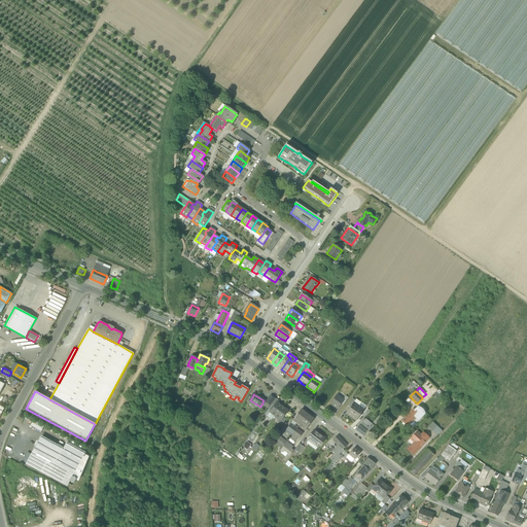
[(330,405),(337,409),(341,403),(343,400),(343,399),(337,395),(330,405)]
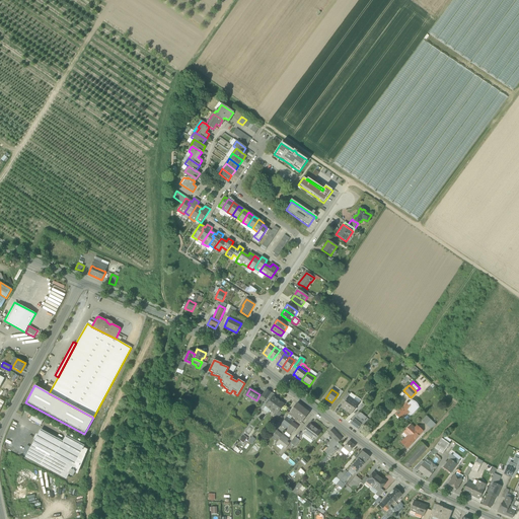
[(262,396),(266,399),(271,393),(267,390),(262,396)]
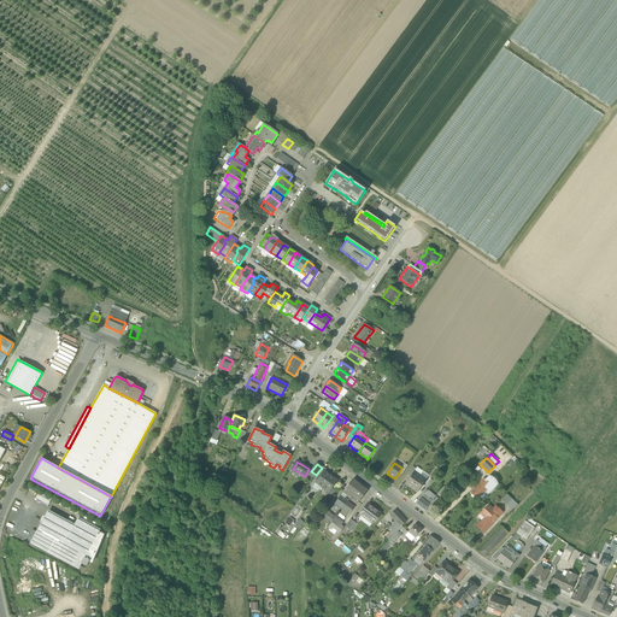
[(321,487),(322,487),(330,476),(330,475),(325,471),(324,471),(321,476),(316,483),(321,487)]
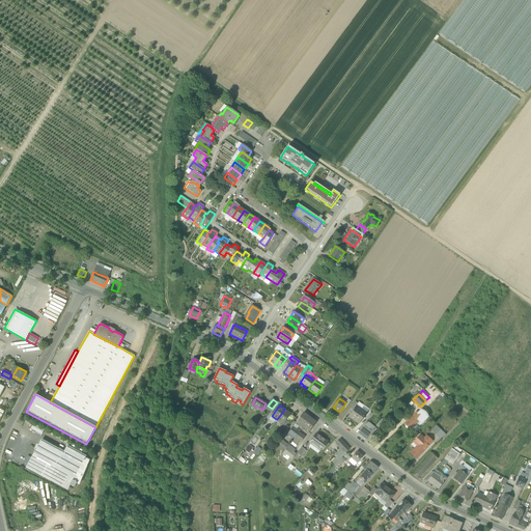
[(348,417),(354,420),(361,410),(356,406),(353,411),(348,417)]
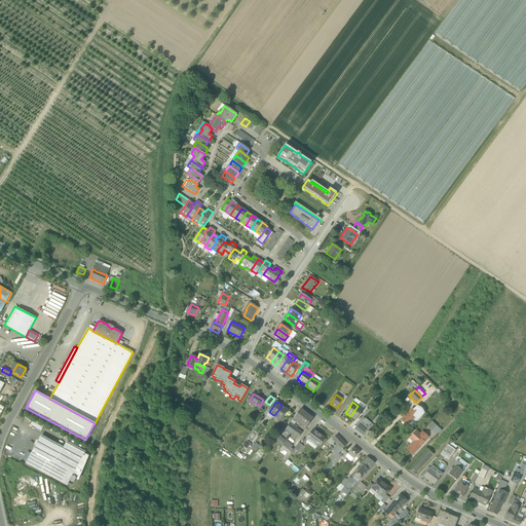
[(288,410),(282,406),(274,415),(279,419),(280,419),(283,416),(288,410)]
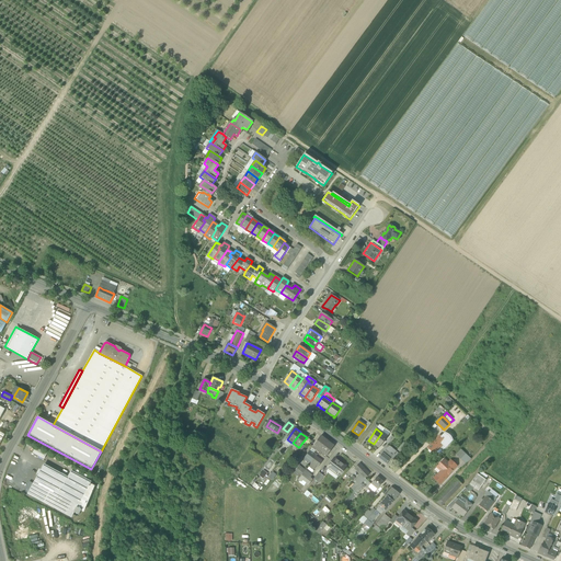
[(388,436),(381,433),(374,444),(379,448),(388,436)]
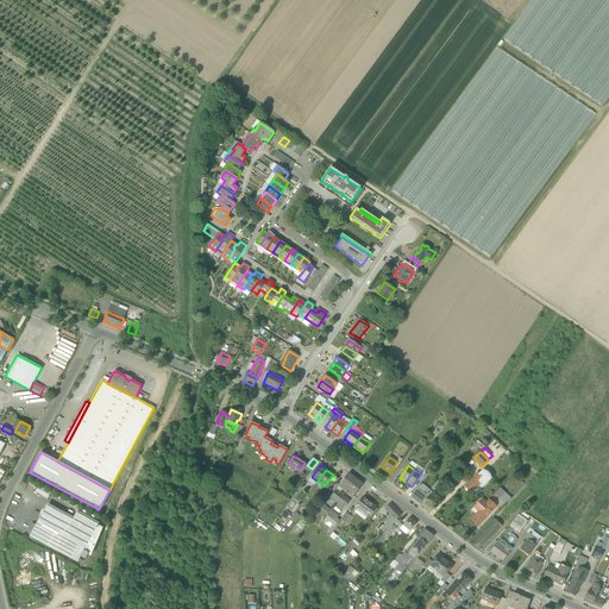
[(481,489),(490,478),(482,470),(478,473),(477,472),(473,477),(464,487),(471,493),(473,490),(477,487),(481,489)]
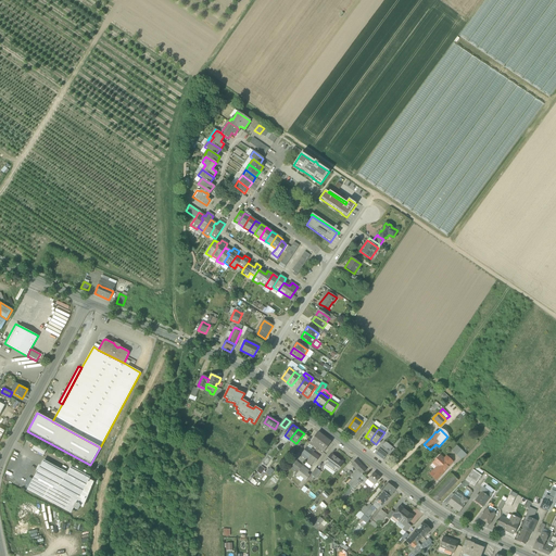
[(314,445),(317,446),(325,438),(318,432),(308,444),(313,447),(314,445)]
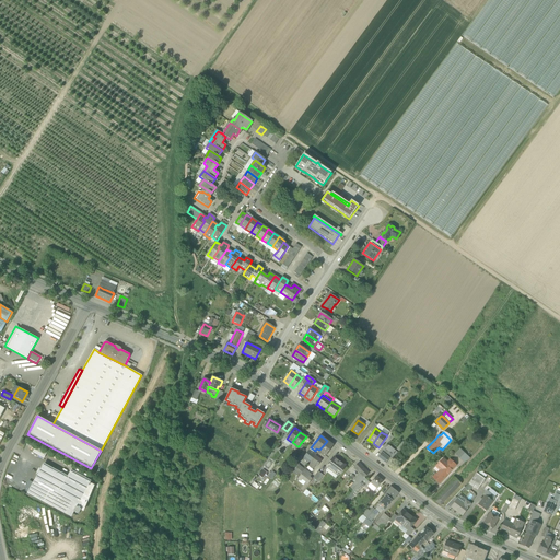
[(333,445),(327,441),(319,450),(322,452),(321,454),(325,457),(333,445)]
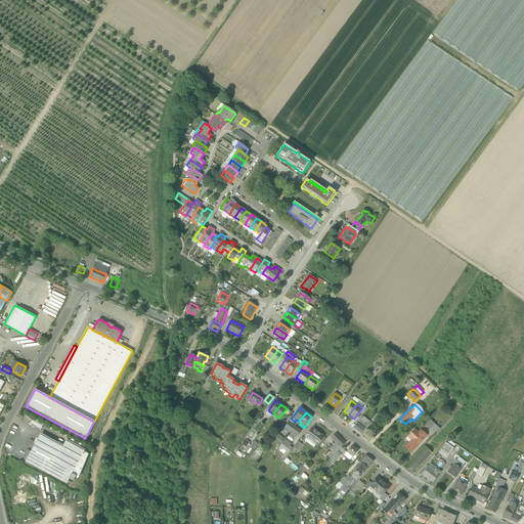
[(377,413),(370,421),(374,424),(380,416),(377,413)]
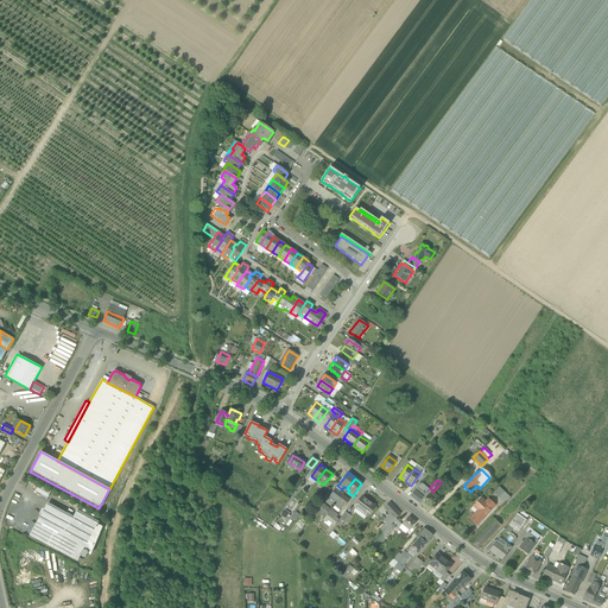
[(422,483),(417,488),(425,494),(429,489),(422,483)]
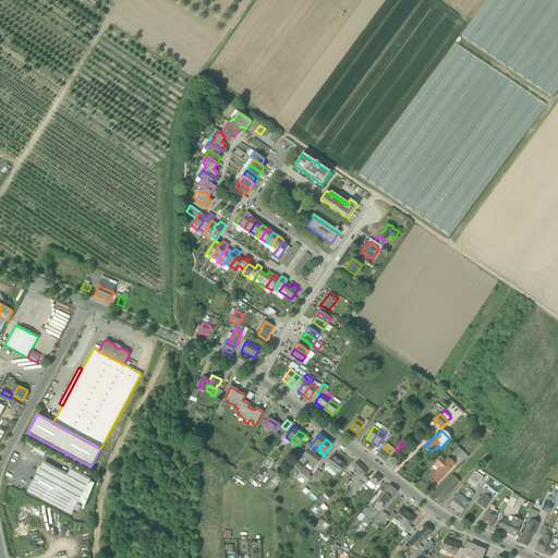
[(458,457),(462,452),(463,452),(458,447),(453,452),(458,457)]
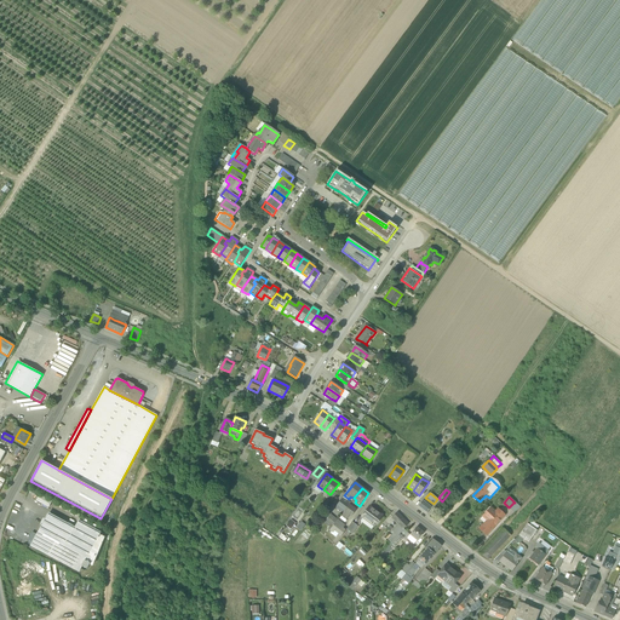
[(418,506),(426,512),(430,509),(434,504),(425,498),(418,506)]
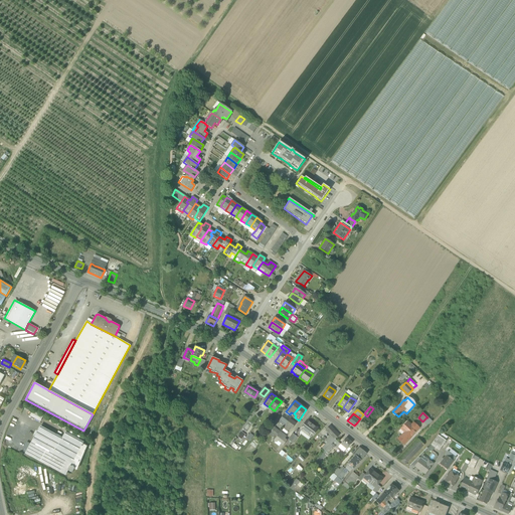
[(290,419),(289,418),(284,414),(280,420),(286,424),(290,419)]
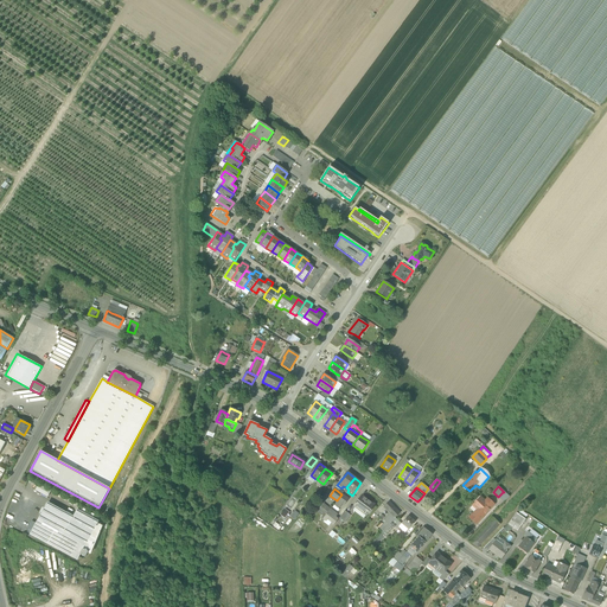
[(421,498),(426,500),(434,493),(428,489),(425,493),(421,498)]
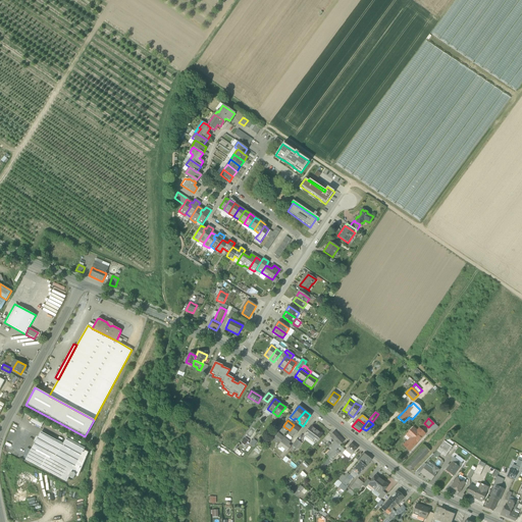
[(428,427),(433,432),(437,427),(432,423),(428,427)]
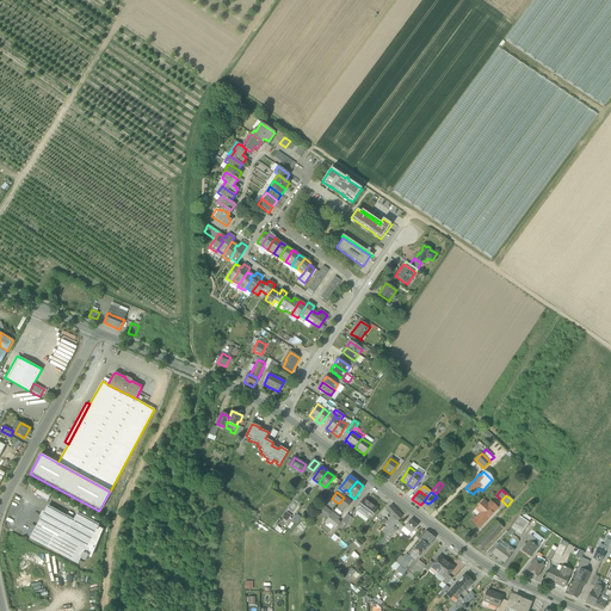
[(345,499),(344,498),(339,504),(344,507),(346,508),(351,503),(345,499)]
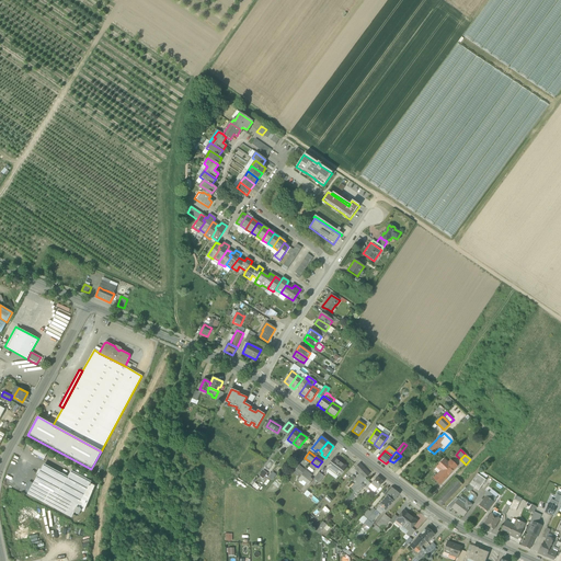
[(334,458),(327,468),(339,476),(345,467),(334,458)]
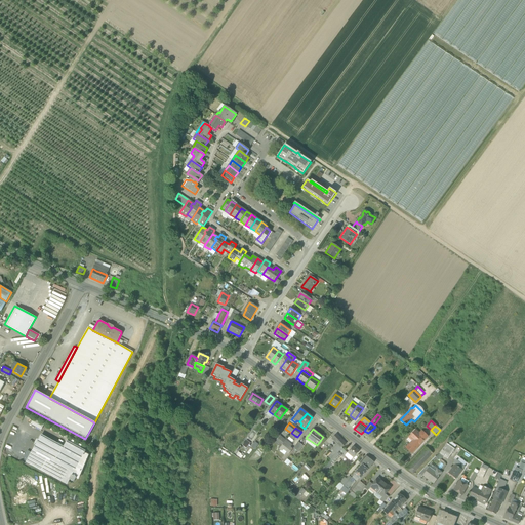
[(415,430),(409,436),(414,440),(411,443),(406,448),(411,453),(428,436),(421,431),(419,433),(415,430)]
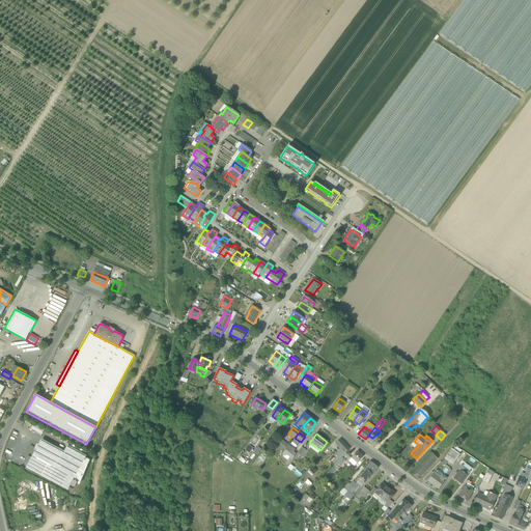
[(345,453),(350,449),(340,439),(336,444),(341,449),(345,453)]
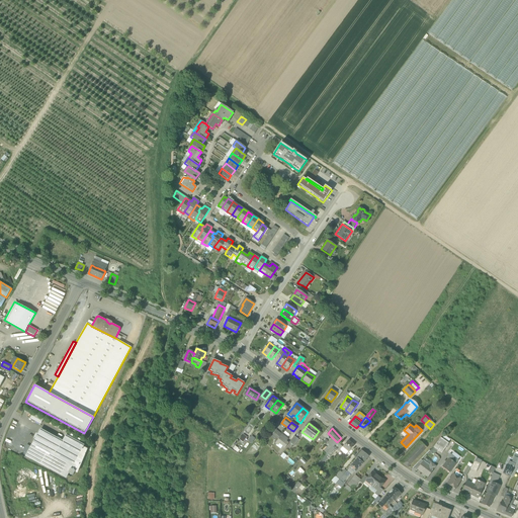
[(40,429),(37,433),(60,445),(63,441),(40,429)]
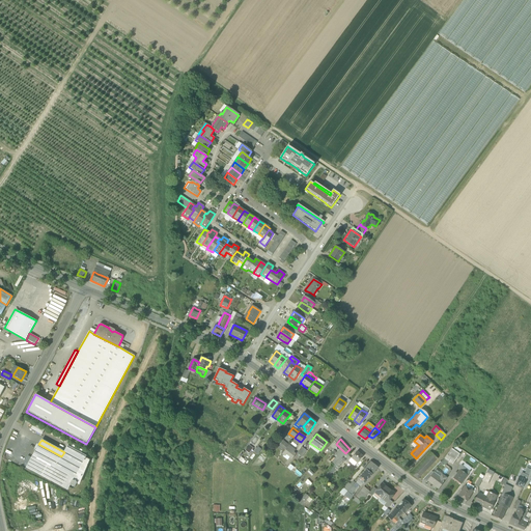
[(284,450),(285,450),(287,446),(288,445),(283,441),(279,446),(283,449),(284,450)]
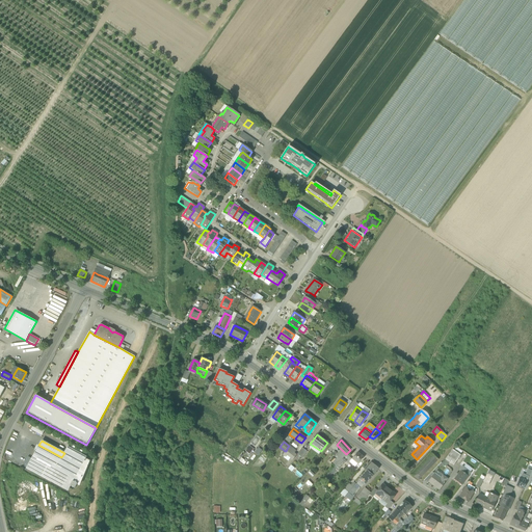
[(321,451),(310,444),(310,443),(308,445),(308,448),(311,449),(319,455),(321,451)]
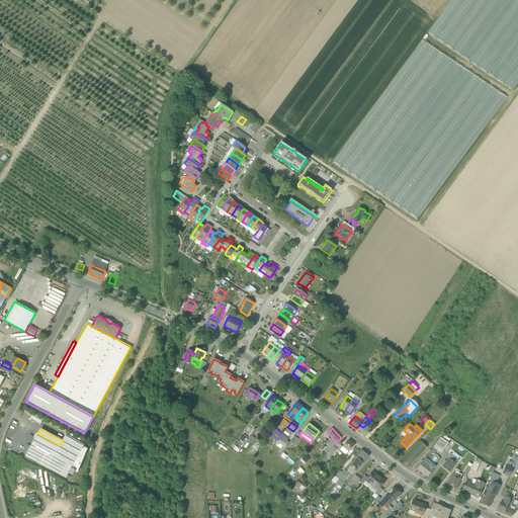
[(25,455),(48,468),(60,445),(37,433),(30,446),(26,453),(25,455)]
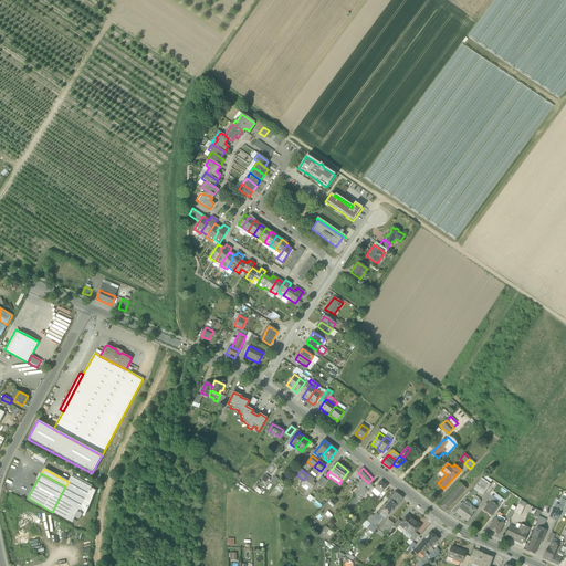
[(314,480),(307,474),(306,475),(312,479),(310,482),(307,481),(306,482),(304,480),(303,480),(302,482),(301,484),(304,486),(305,485),(307,486),(312,482),(314,480)]
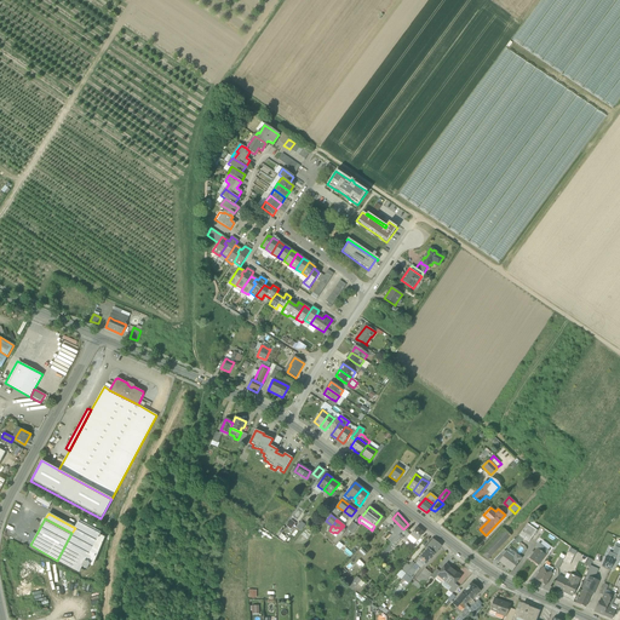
[(80,569),(81,567),(85,561),(98,535),(99,533),(95,530),(82,523),(79,521),(75,528),(72,533),(57,561),(79,572),(80,569)]
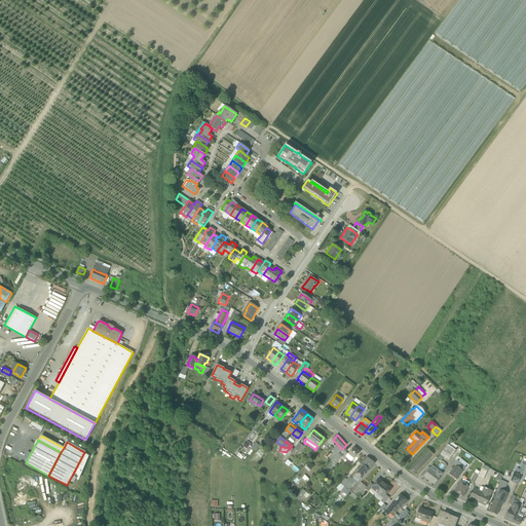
[(294,450),(299,453),(303,447),(299,443),(294,450)]
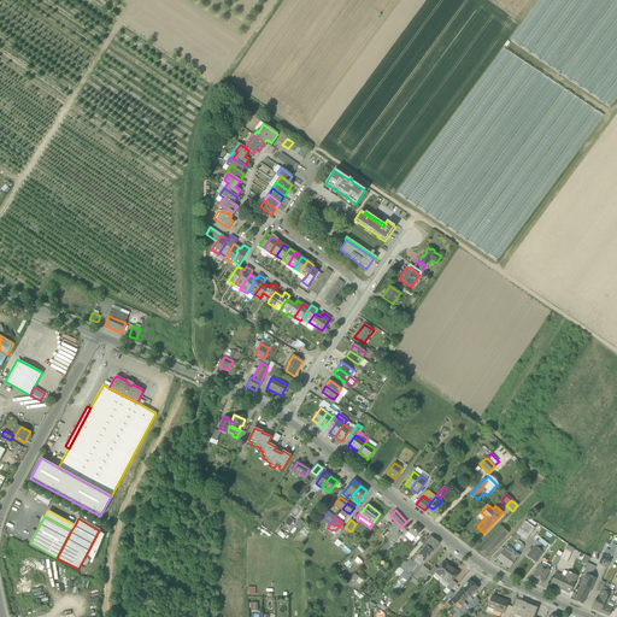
[(397,522),(389,529),(392,530),(391,532),(389,534),(392,536),(397,532),(401,527),(397,522)]
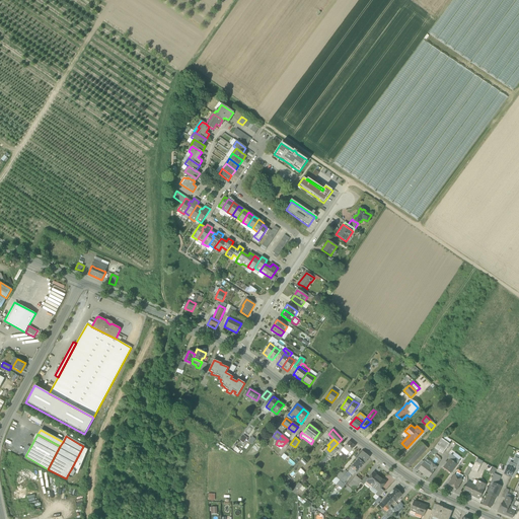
[(438,452),(442,454),(449,444),(447,442),(443,440),(442,439),(434,449),(438,452)]
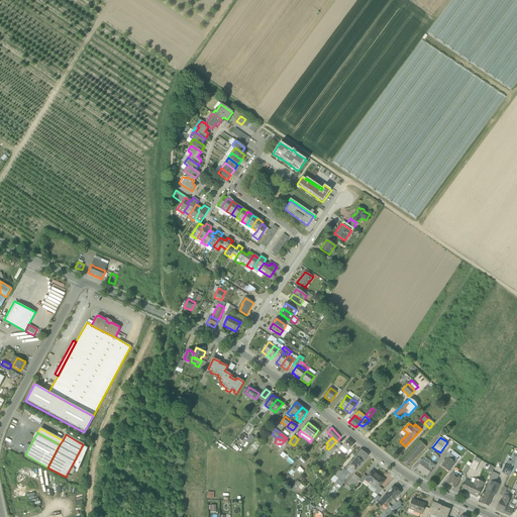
[(347,439),(341,446),(339,449),(344,454),(347,451),(353,444),(347,439)]
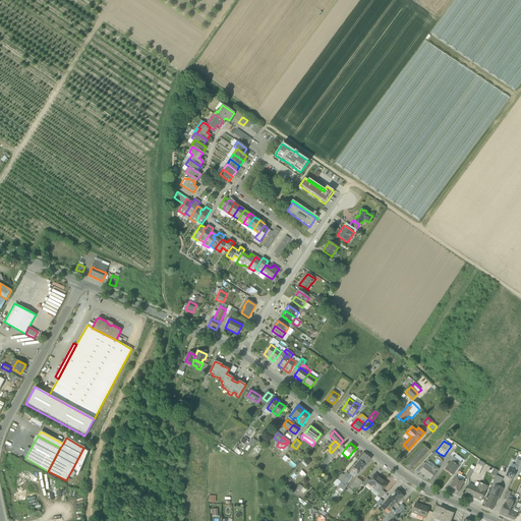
[(402,464),(409,470),(428,450),(421,444),(402,464)]
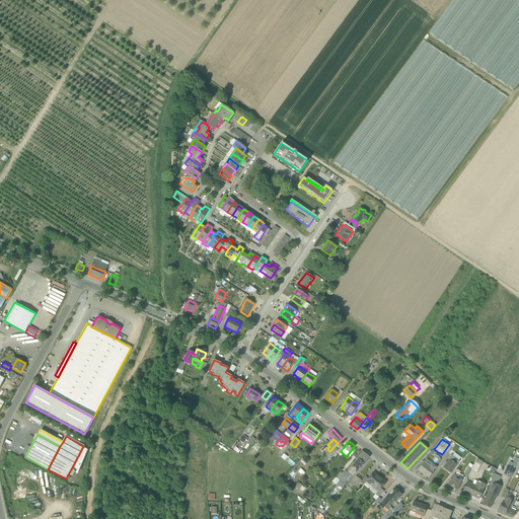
[(318,465),(319,467),(324,462),(331,456),(330,456),(337,450),(334,447),(329,451),(325,455),(321,459),(322,460),(317,464),(318,465)]
